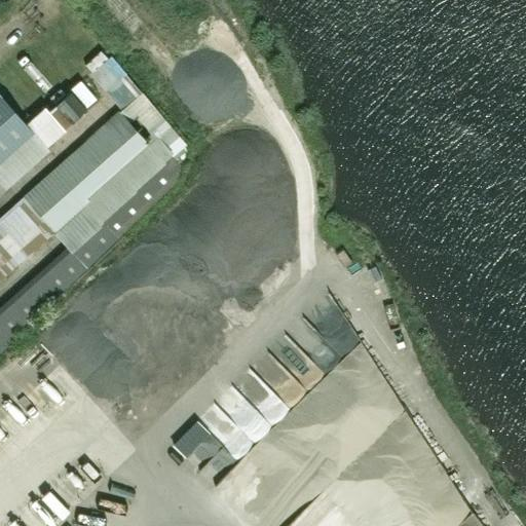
[(25,22),(37,7),(31,1),(17,16),(25,22)]
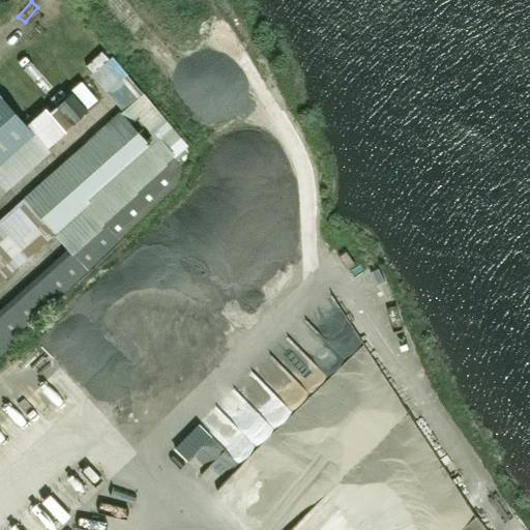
[(122,111),(118,114),(117,113),(23,196),(26,199),(0,222),(0,280),(53,233),(70,253),(19,299),(0,316),(0,347),(54,299),(87,269),(178,181),(180,167),(178,165),(184,159),(186,144),(153,105),(140,89),(112,56),(109,59),(101,51),(86,64),(92,72),(91,74),(122,111)]
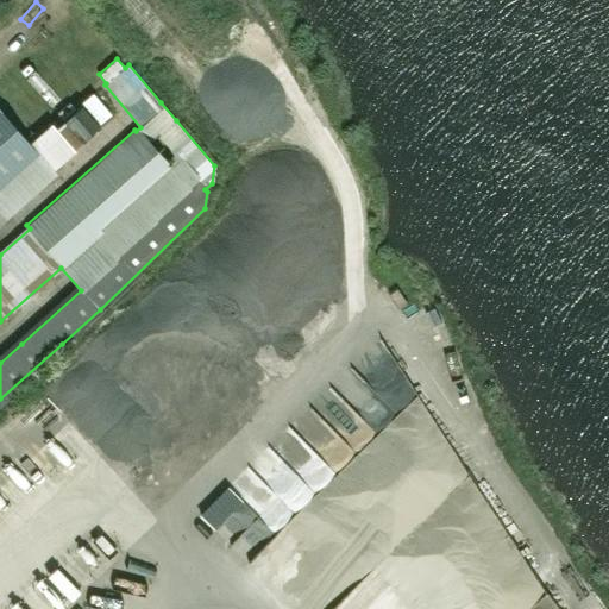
[(0,111),(0,224),(56,175),(54,171),(75,152),(74,150),(100,127),(81,107),(76,111),(69,102),(57,113),(61,117),(29,144),(0,111)]
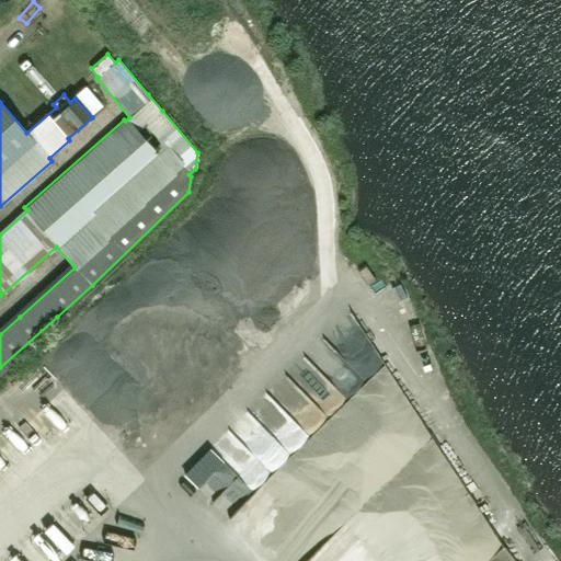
[(320,371),(336,357),(311,328),(295,341),(320,371)]
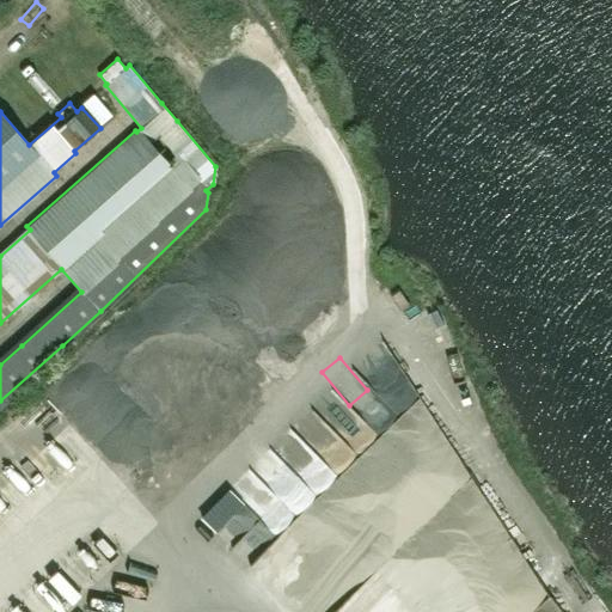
[(226,465),(183,506),(201,524),(244,483),(226,465)]
